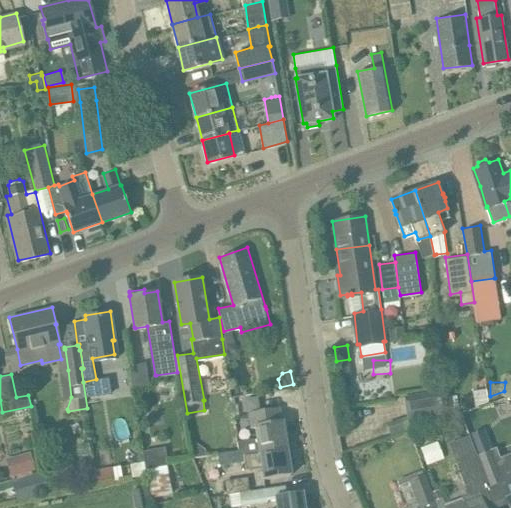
[(448,412),(444,388),(404,394),(408,418),(448,412)]
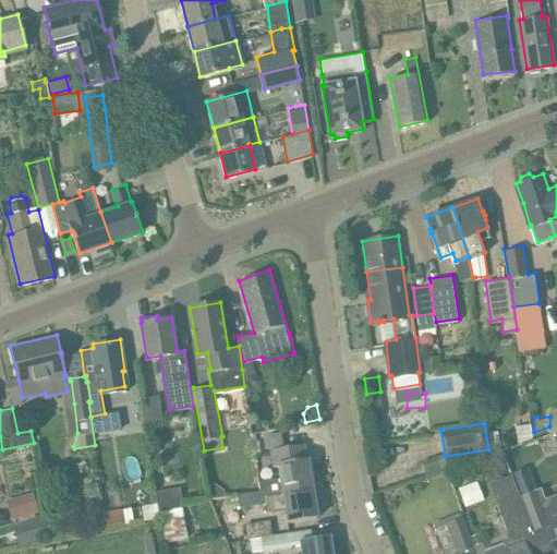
[(283,443),(281,431),(268,433),(270,445),(283,443)]
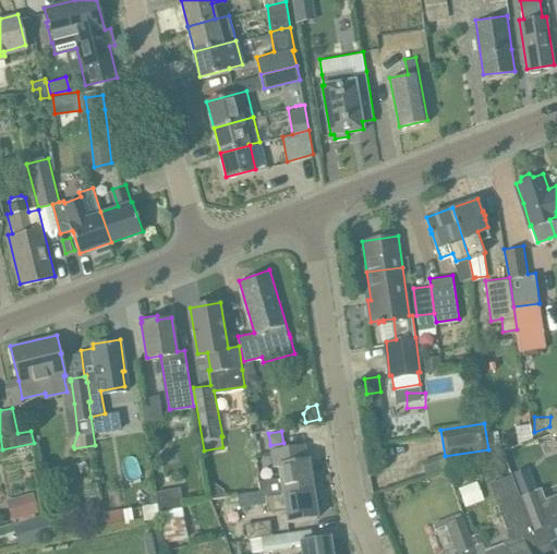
[(253,491),(254,502),(267,500),(266,494),(319,485),(318,480),(312,481),(309,458),(306,458),(304,443),(271,448),(275,464),(279,462),(281,477),(264,479),(266,489),(253,491)]
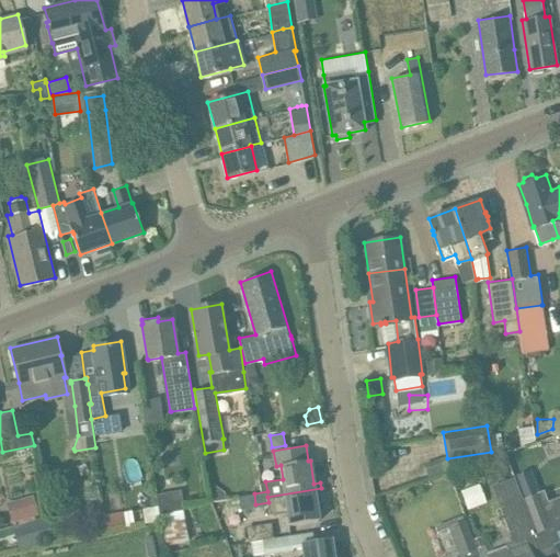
[(532,468),(515,474),(522,491),(524,498),(525,497),(540,491),(532,468)]
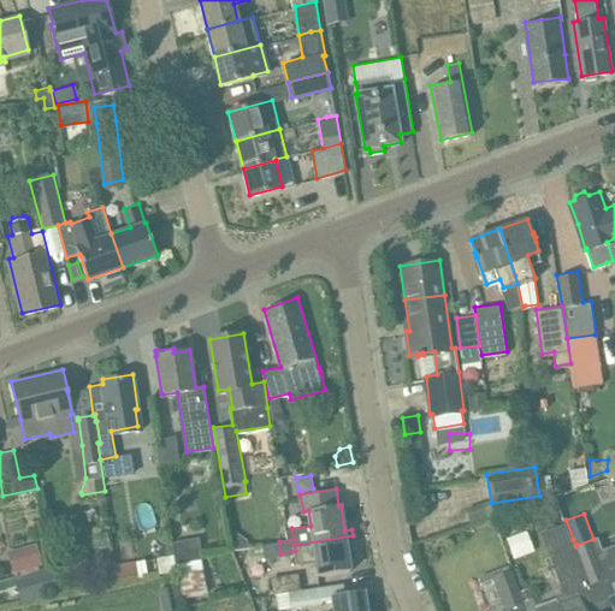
[(514,553),(537,550),(533,528),(510,532),(514,553)]
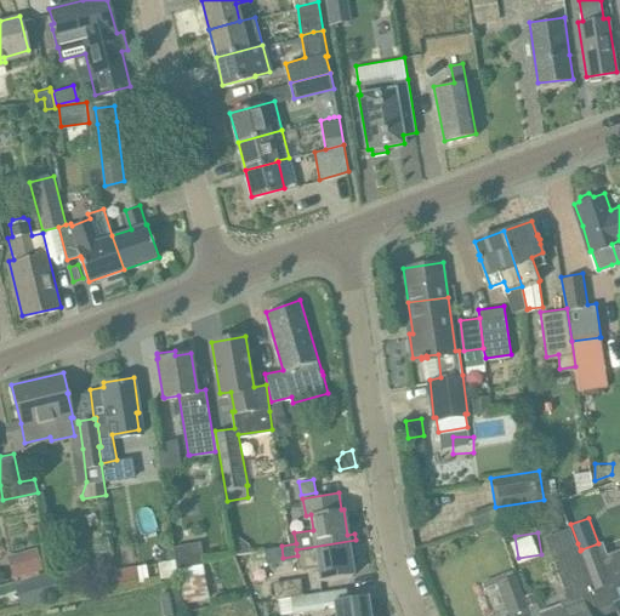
[(240,536),(232,537),(235,552),(251,549),(250,542),(240,536)]
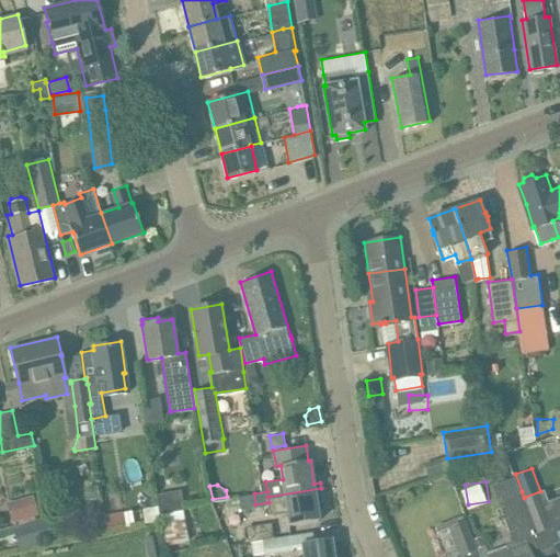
[(182,488),(157,491),(159,503),(160,512),(185,508),(182,488)]
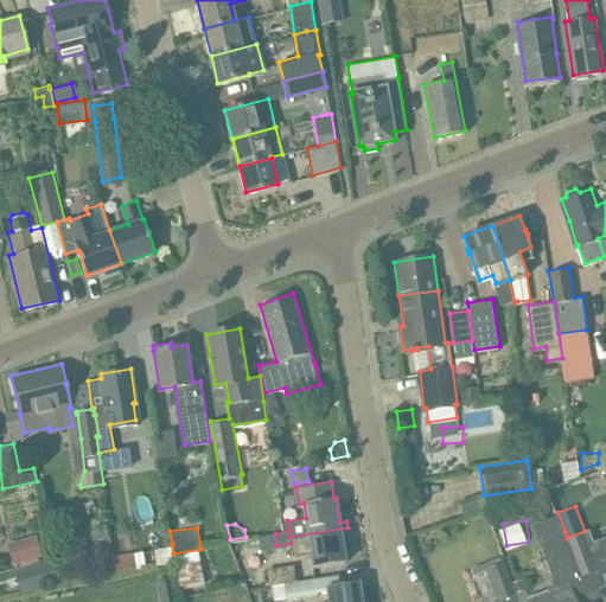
[(348,535),(348,527),(289,537),(291,543),(293,555),(312,551),(313,563),(345,557),(342,535),(348,535)]
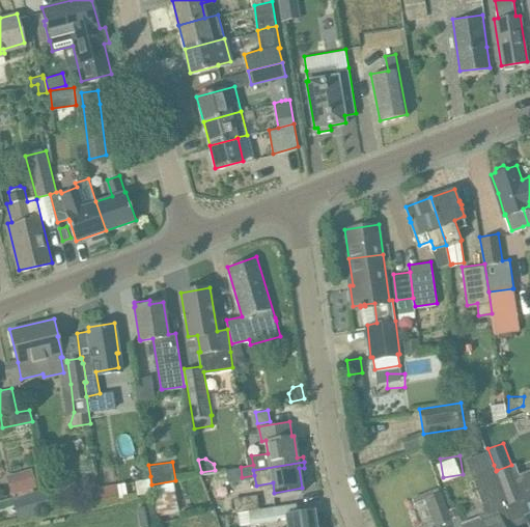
[(11,470),(16,491),(42,486),(37,465),(11,470)]
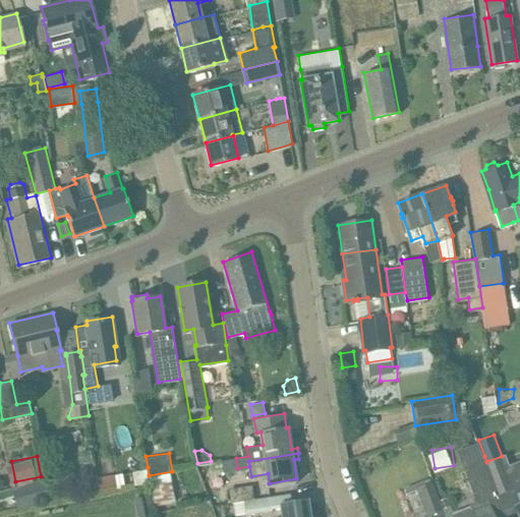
[(484,456),(466,463),(468,469),(480,500),(484,499),(500,493),(487,461),(486,462),(484,456)]
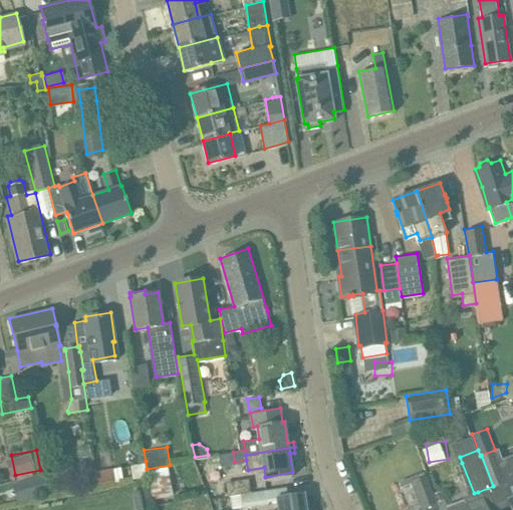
[(495,450),(481,455),(493,486),(507,481),(495,450)]
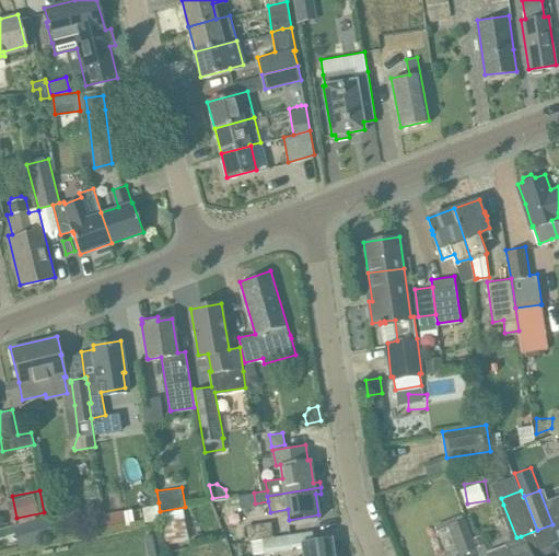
[(242,506),(255,504),(254,493),(241,495),(242,506)]
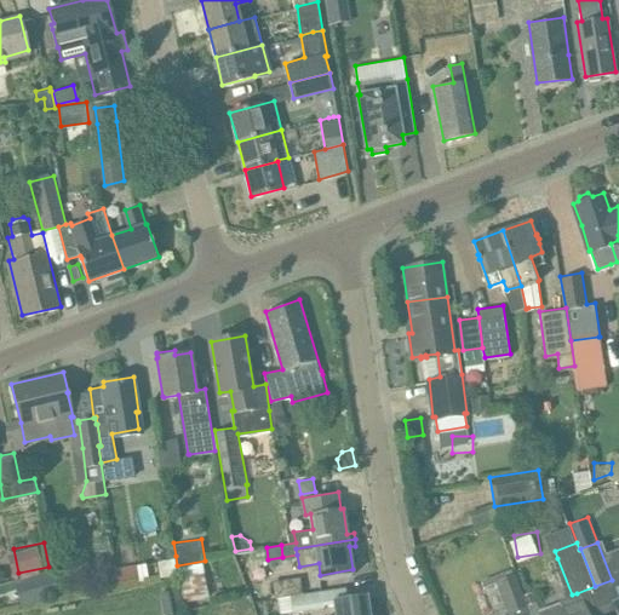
[(138,563),(136,551),(121,553),(124,565),(138,563)]
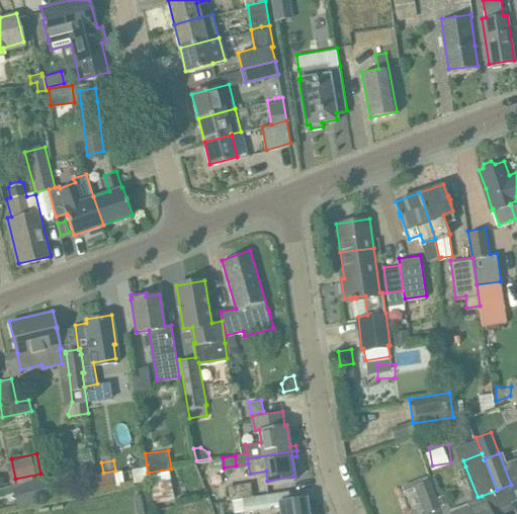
[(147,464),(132,467),(135,482),(143,480),(148,473),(147,464)]
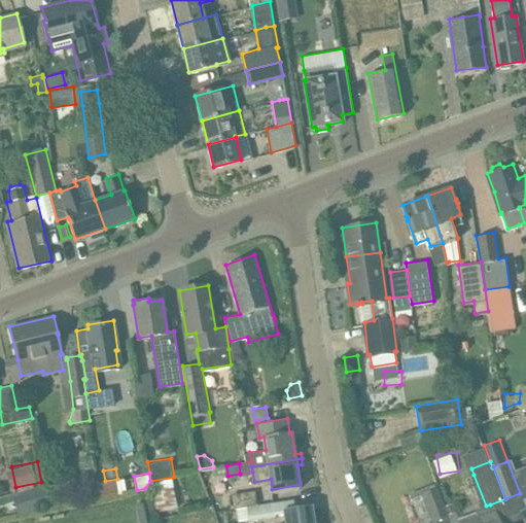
[(520,493),(505,498),(513,519),(524,515),(525,518),(525,482),(517,486),(520,493)]
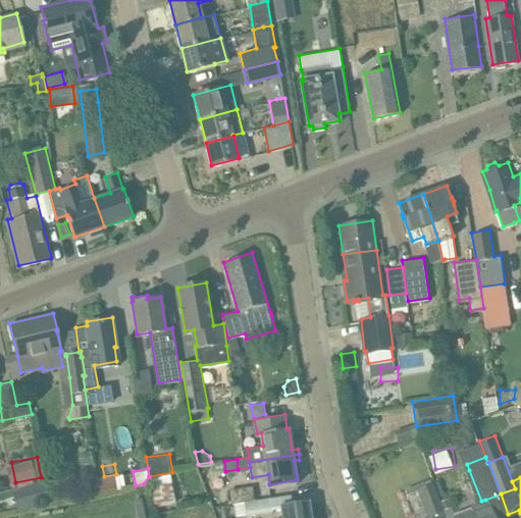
[(45,481),(12,488),(17,506),(50,498),(45,481)]
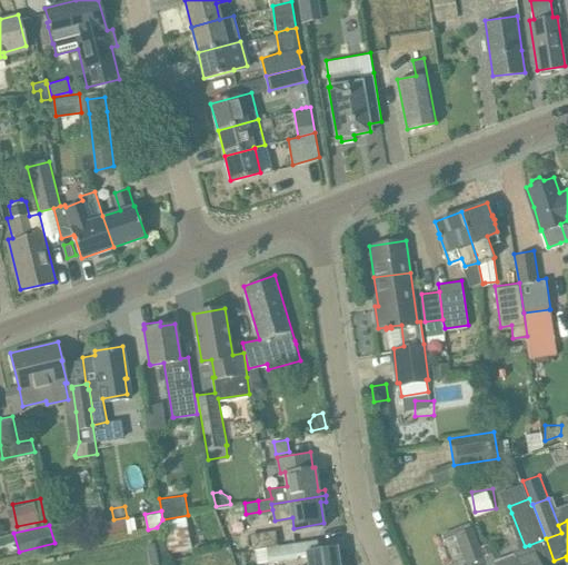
[(276,528),(251,532),(255,547),(267,545),(279,544),(276,528)]
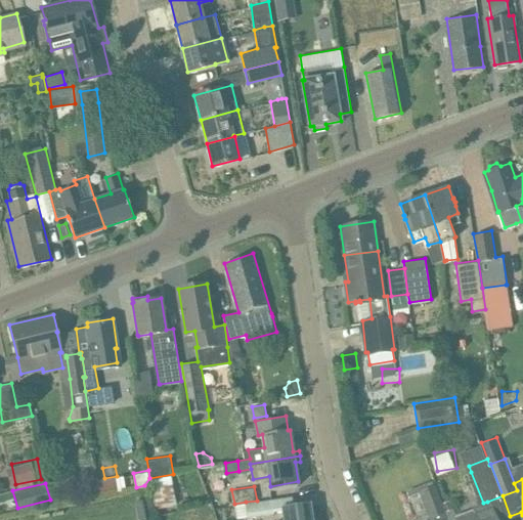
[(448,519),(436,486),(422,492),(431,516),(427,517),(428,519),(448,519)]
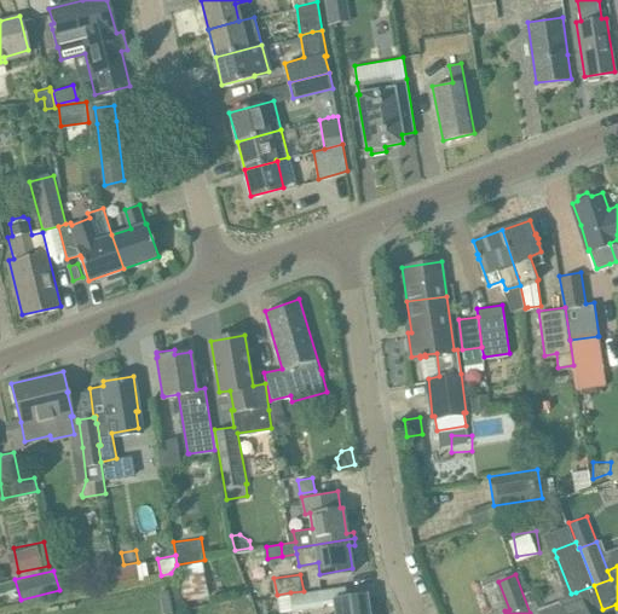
[(565,598),(538,609),(539,613),(590,613),(602,609),(594,585),(576,592),(571,594),(571,596),(565,598)]
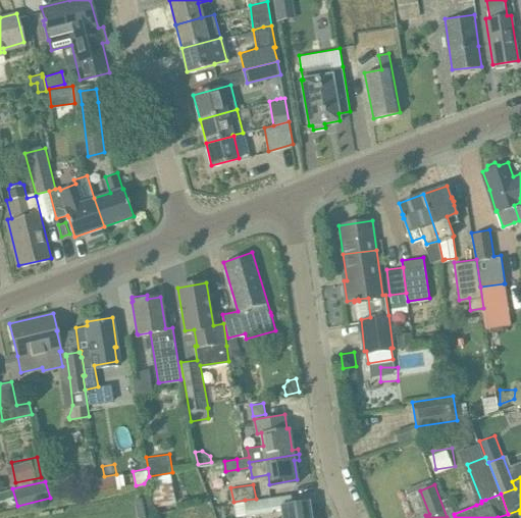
[(256,499),(245,500),(247,514),(273,510),(271,496),(256,499)]
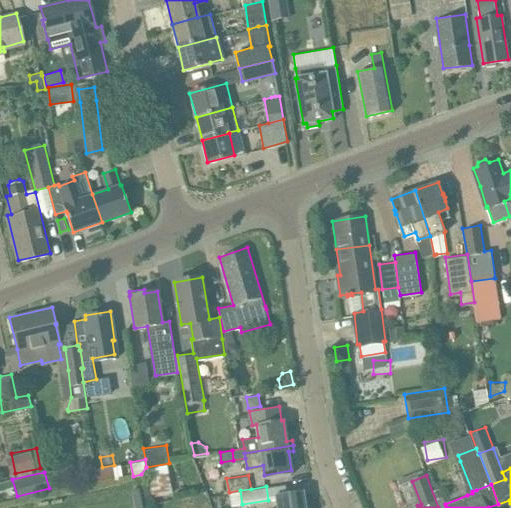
[(440,487),(433,490),(436,498),(443,495),(440,487)]
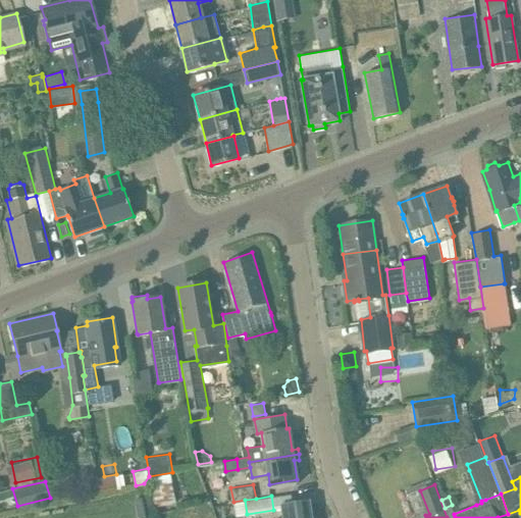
[(311,517),(309,501),(281,505),(283,517),(311,517)]
